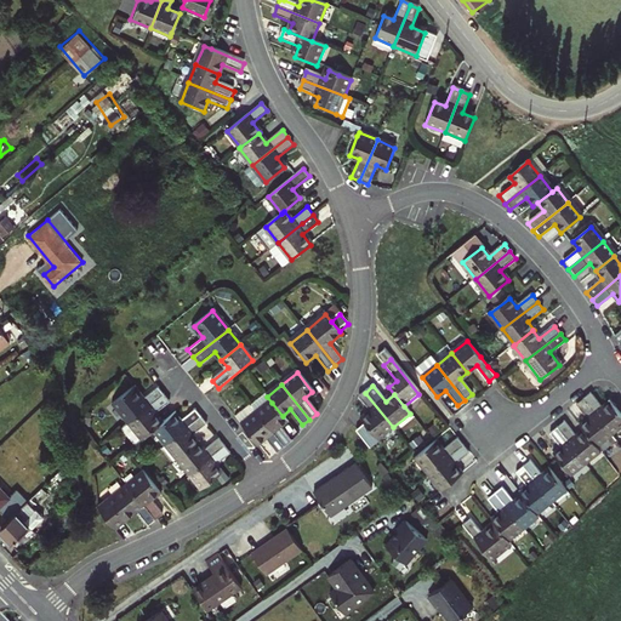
[(114,409),(130,428),(165,399),(159,392),(143,405),(134,393),(114,409)]
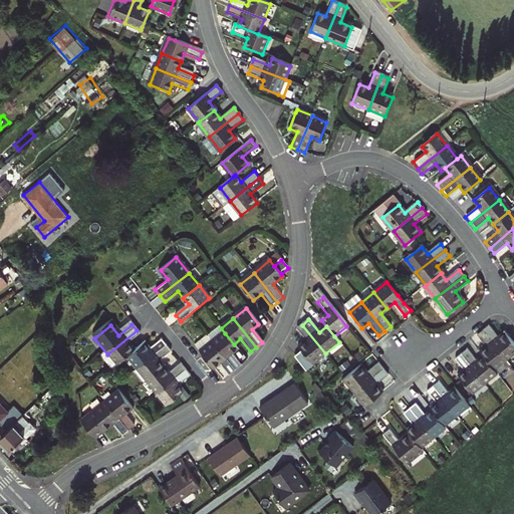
[(482,329),(506,358),(513,351),(513,342),(505,332),(499,338),(488,324),(482,329)]
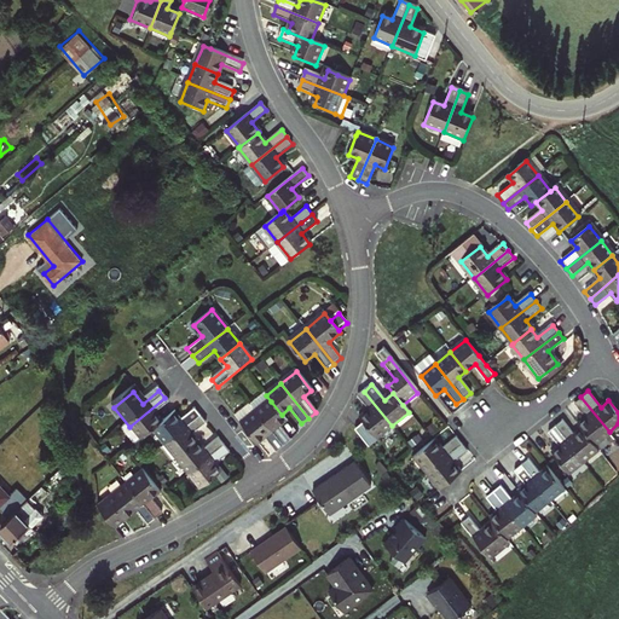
[(375,438),(392,426),(364,392),(358,397),(370,412),(360,420),(363,423),(375,438)]
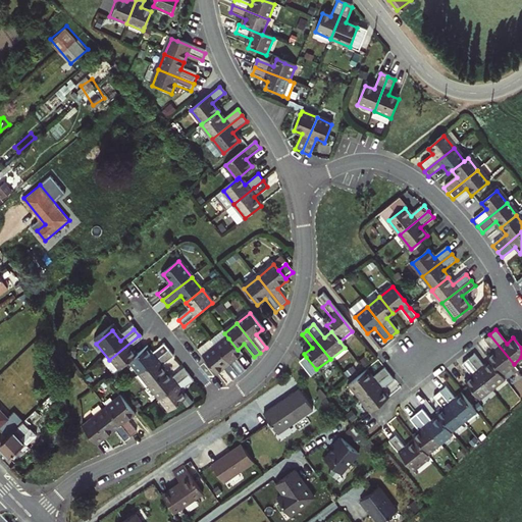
[(223,332),(211,343),(216,349),(228,338),(224,333),(223,332)]
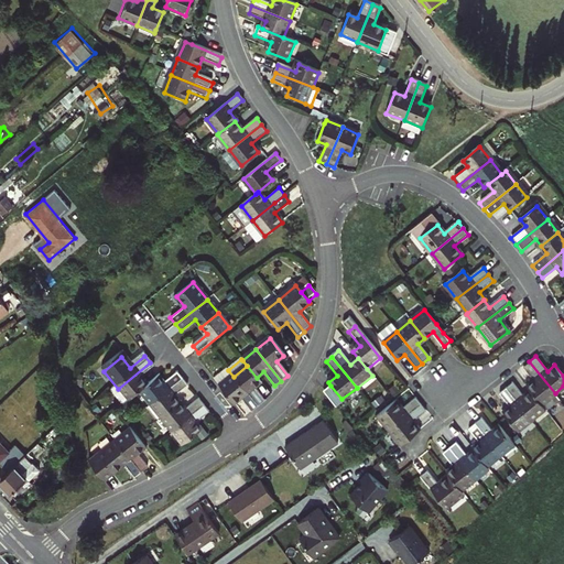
[(531,392),(541,404),(555,393),(529,361),(522,367),(534,381),(527,387),(531,392)]
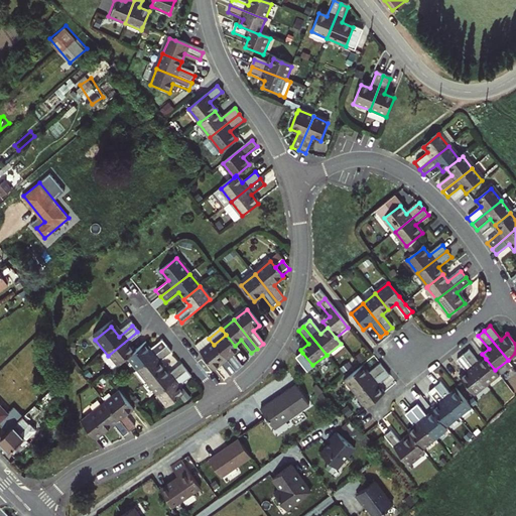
[(137,332),(108,356),(119,370),(130,361),(135,357),(129,349),(142,338),(137,332)]
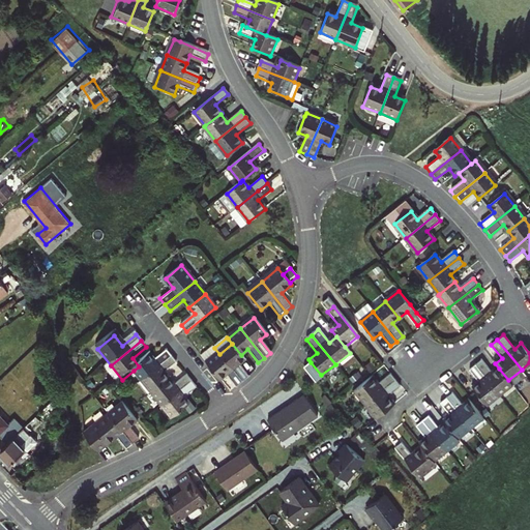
[(241,355),(232,344),(219,354),(242,384),(249,379),(238,365),(245,360),(241,355)]
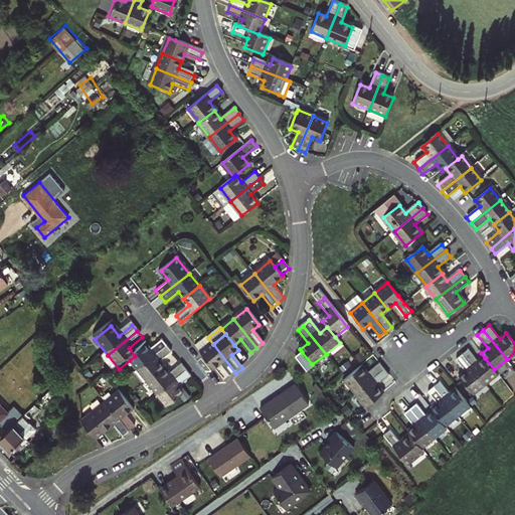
[(230,377),(235,373),(213,344),(208,338),(196,348),(213,369),(220,364),(230,377)]
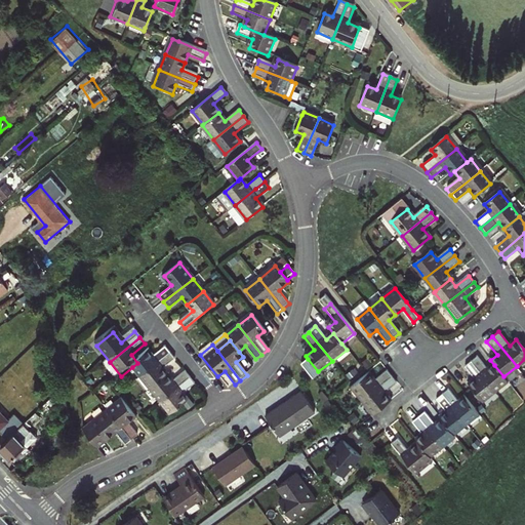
[(149,354),(137,363),(132,367),(144,380),(172,357),(167,351),(155,361),(149,354)]
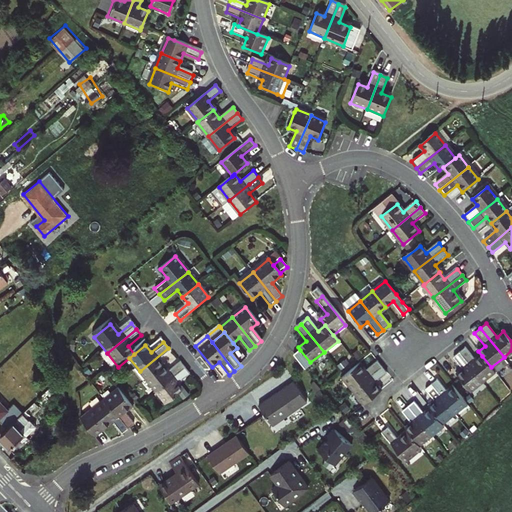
[(168,348),(140,371),(149,383),(165,370),(160,364),(173,354),(170,350),(168,348)]
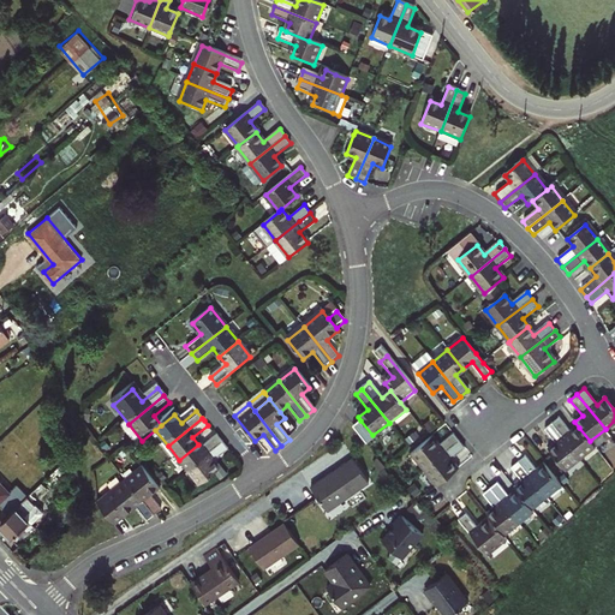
[(579,458),(595,446),(590,441),(579,428),(571,434),(559,418),(551,424),(579,458)]
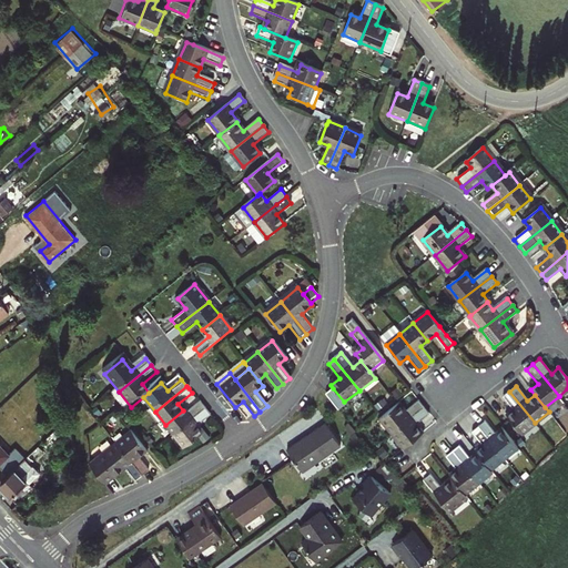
[(346,404),(344,402),(333,388),(326,394),(338,409),(346,404)]
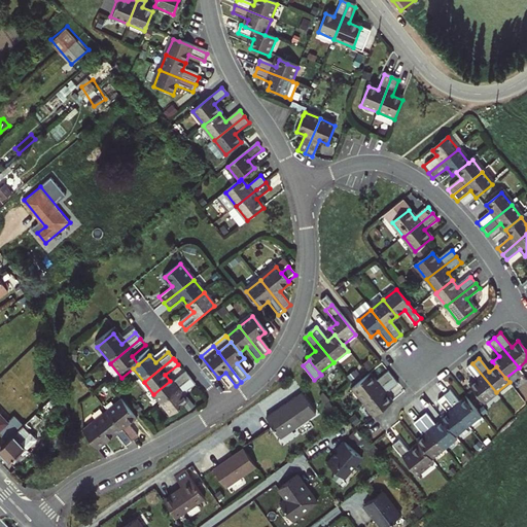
[(484,402),(496,392),(472,363),(466,369),(477,382),(470,386),(484,402)]
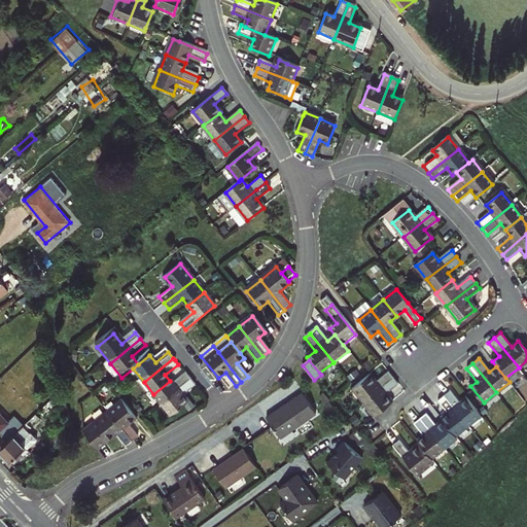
[(352,387),(364,402),(394,379),(389,373),(376,383),(369,375),(352,387)]
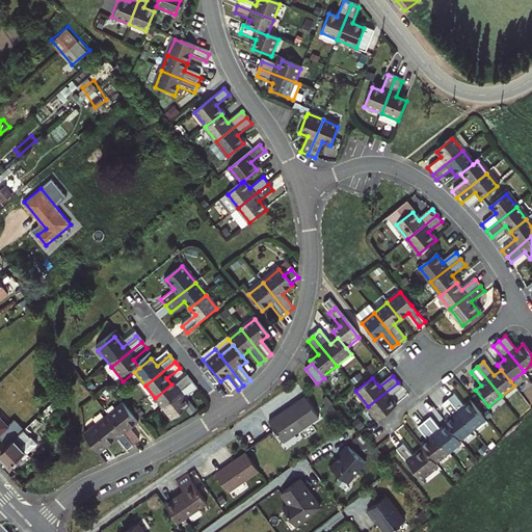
[(171,384),(155,398),(165,410),(195,387),(190,380),(177,392),(171,384)]
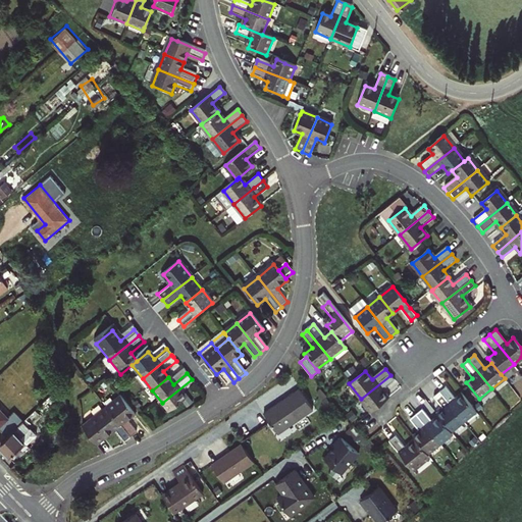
[(372,413),(388,400),(381,392),(396,381),(390,375),(361,399),(372,413)]
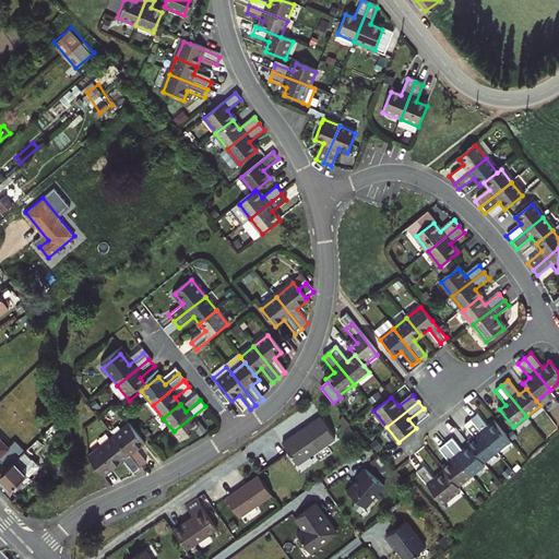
[(205,406),(174,431),(185,444),(202,431),(197,425),(211,413),(205,406)]
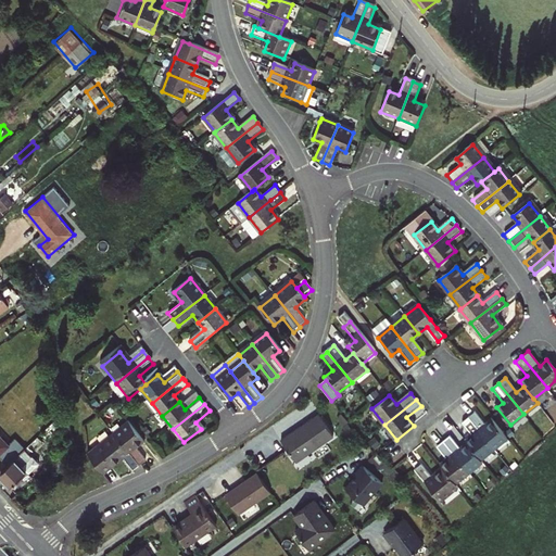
[(301,427),(281,440),(297,462),(335,436),(319,414),(306,422),(306,426),(303,428),(301,427)]
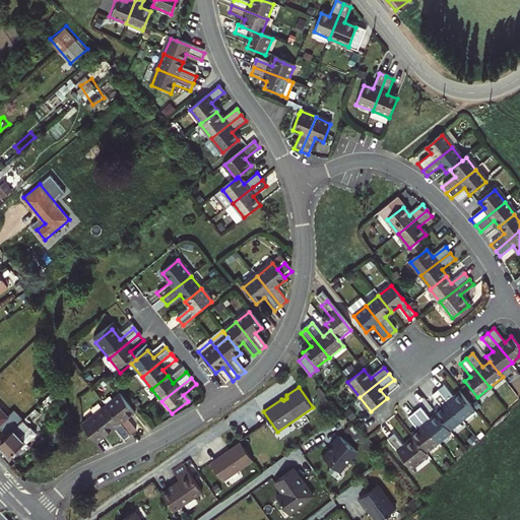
[(438,391),(461,420),(473,410),(461,394),(454,399),(444,387),(438,391)]
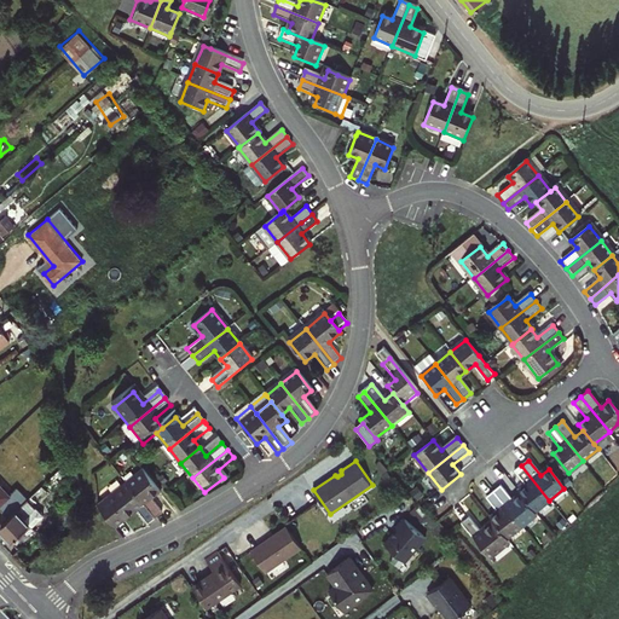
[(520,496),(534,513),(549,501),(521,466),(514,472),(526,487),(519,493),(520,496)]
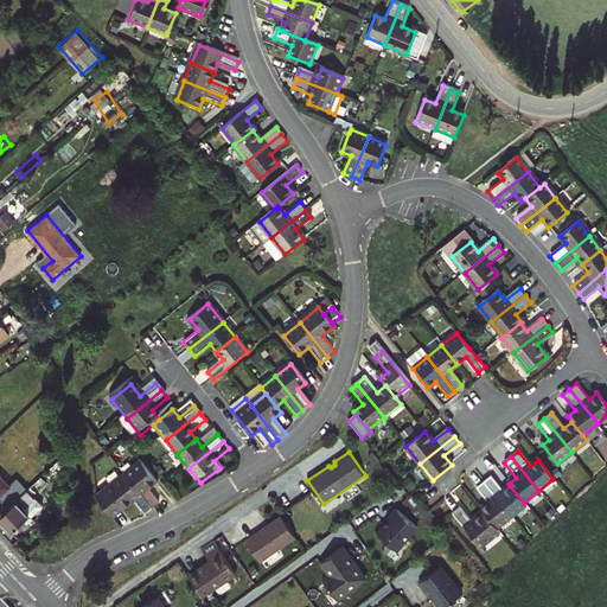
[(147,491),(157,483),(142,465),(126,478),(153,512),(160,506),(147,491)]
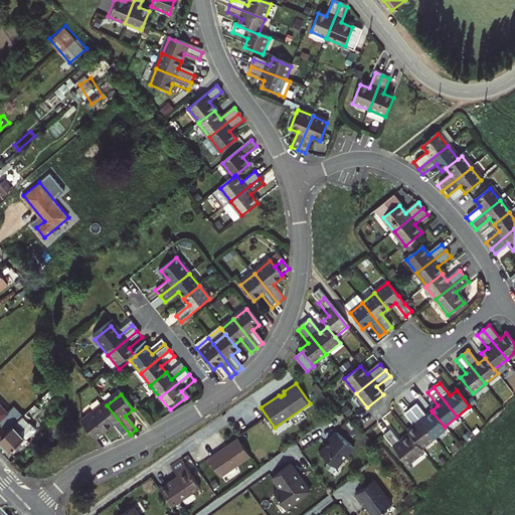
[(0,420),(8,431),(12,426),(24,415),(15,405),(8,411),(0,402),(0,420)]
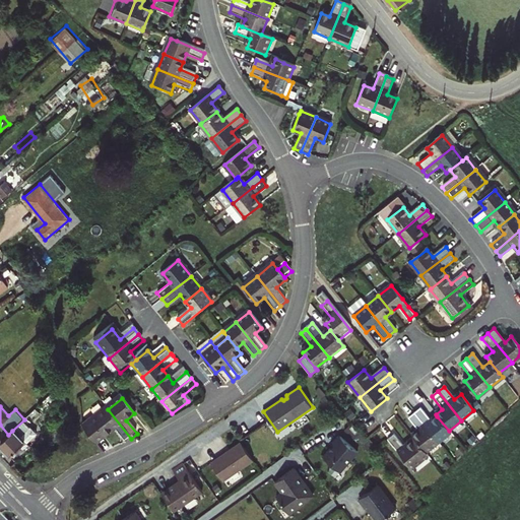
[(419,407),(413,412),(437,442),(450,432),(449,431),(437,416),(431,421),(419,407)]
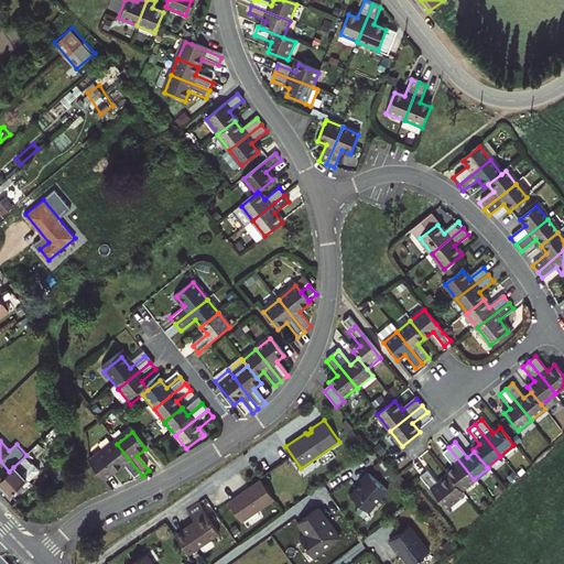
[(9,472),(0,478),(0,480),(17,498),(29,487),(23,480),(38,467),(30,459),(43,447),(39,443),(26,455),(13,467),(9,472)]
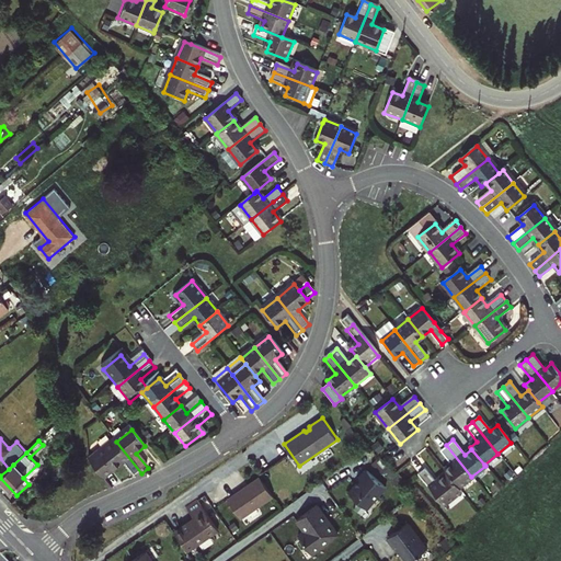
[(116,442),(90,462),(90,464),(104,480),(124,464),(136,478),(141,473),(116,442)]
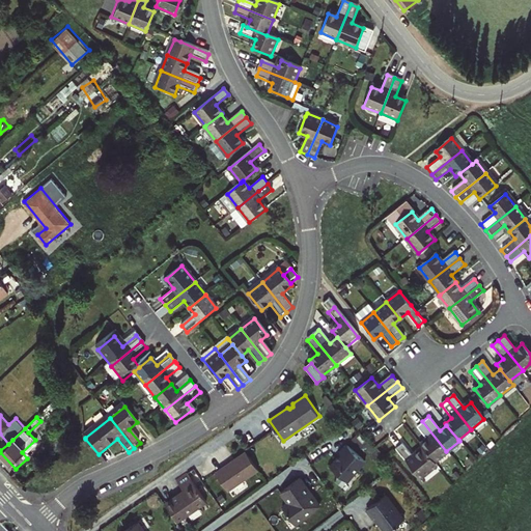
[(420,445),(423,449),(434,462),(446,451),(422,421),(416,426),(427,440),(420,445)]
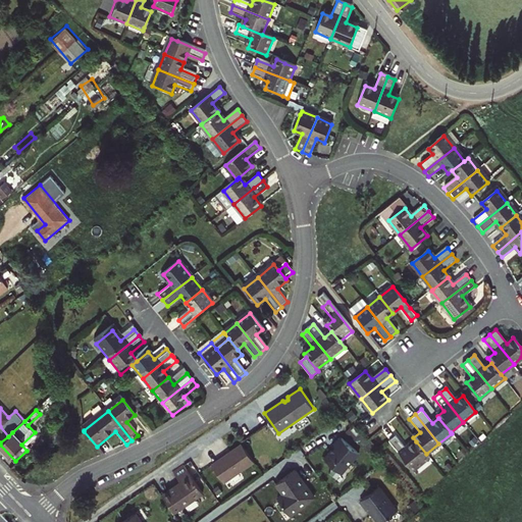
[(325,458),(342,472),(359,453),(341,436),(333,445),(335,446),(325,458)]
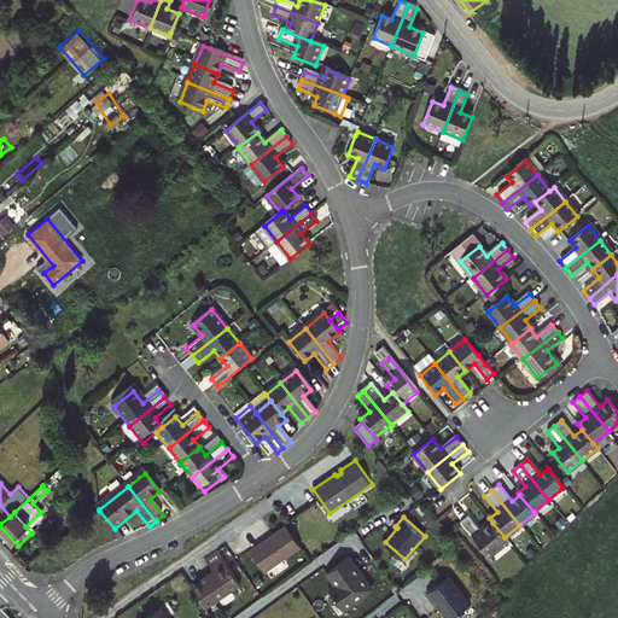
[(489,557),(508,542),(505,537),(493,523),(481,532),(468,518),(461,523),(489,557)]
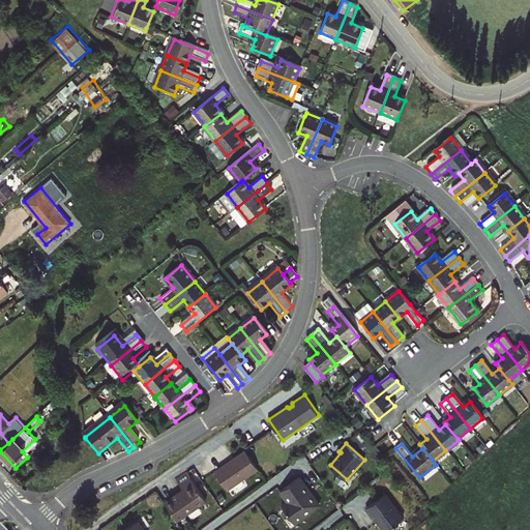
[(215,471),(228,490),(259,468),(245,450),(215,471)]
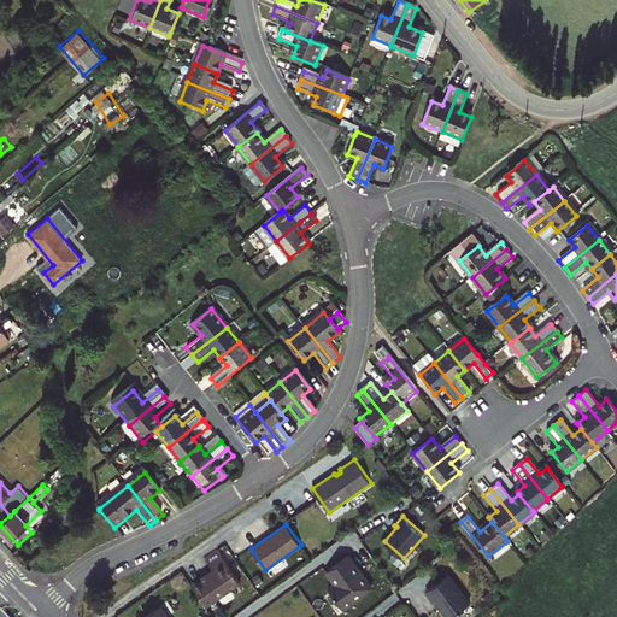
[(193,586),(209,607),(242,582),(218,550),(205,558),(215,570),(193,586)]
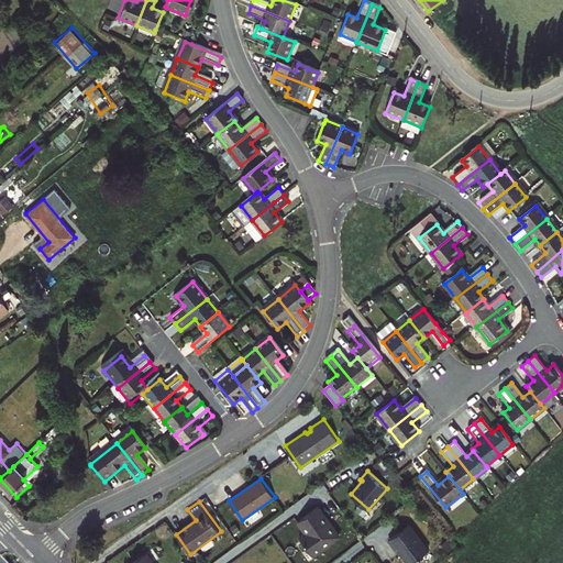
[(319,506),(298,521),(306,532),(300,537),(313,554),(340,534),(319,506)]
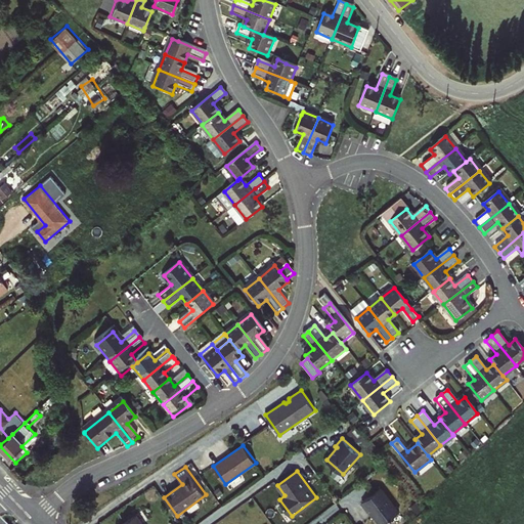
[(381,487),(361,501),(367,511),(369,510),(380,523),(381,523),(398,511),(381,487)]
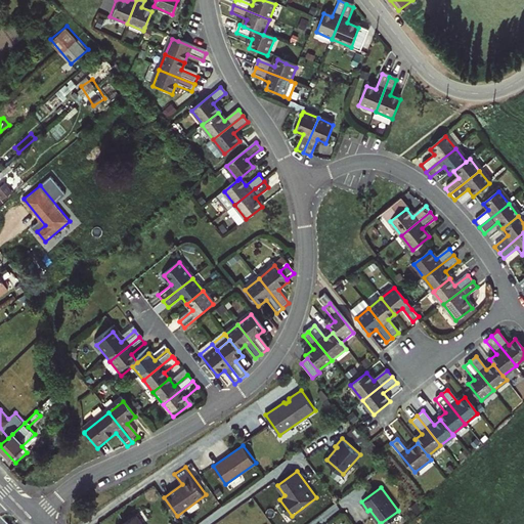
[(141,523),(135,515),(122,523),(141,523)]
